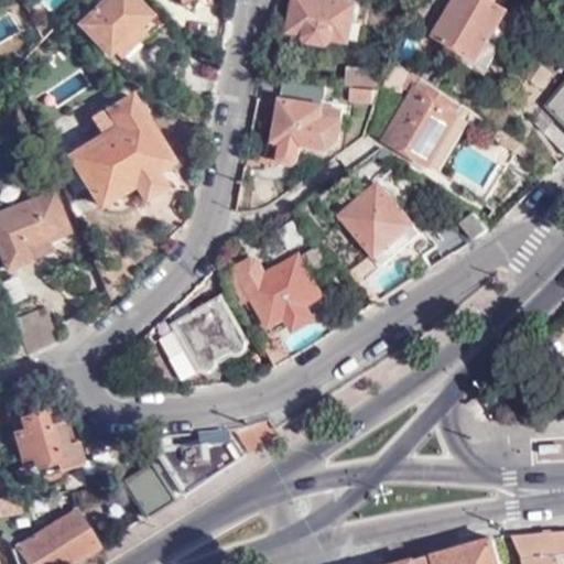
[(137,30),(148,17),(132,0),(108,0),(79,26),(107,55),(112,52),(119,58),(142,36),(137,30)]
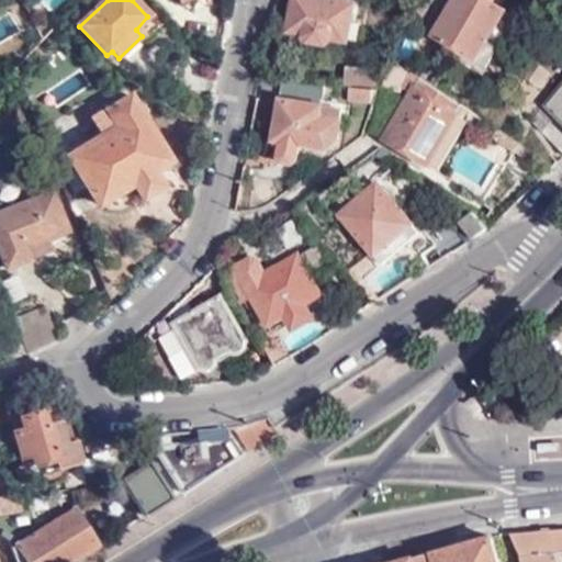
[(360,36),(362,20),(351,18),(353,2),(339,0),(295,0),(291,29),(308,31),(307,34),(310,38),(325,41),(330,38),(333,34),(348,37),(348,34),(360,36)]
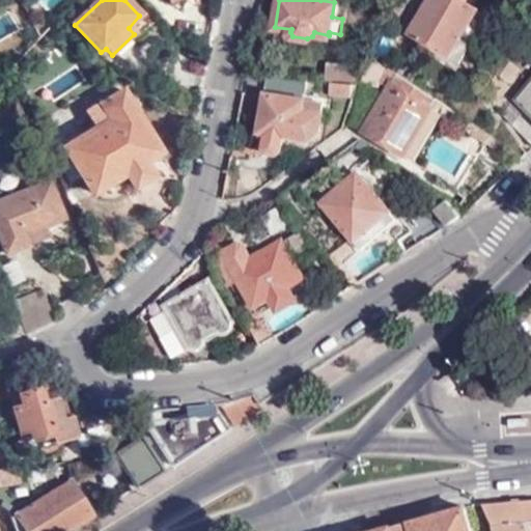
[(428,0),(409,33),(459,63),(487,18),(462,2),(463,0),(428,0)]
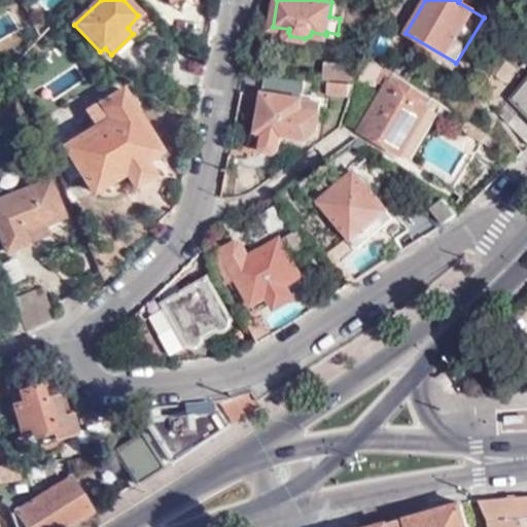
[(410,161),(443,105),(366,54),(358,78),(367,82),(371,76),(377,79),(381,71),(390,77),(360,130),(410,161)]
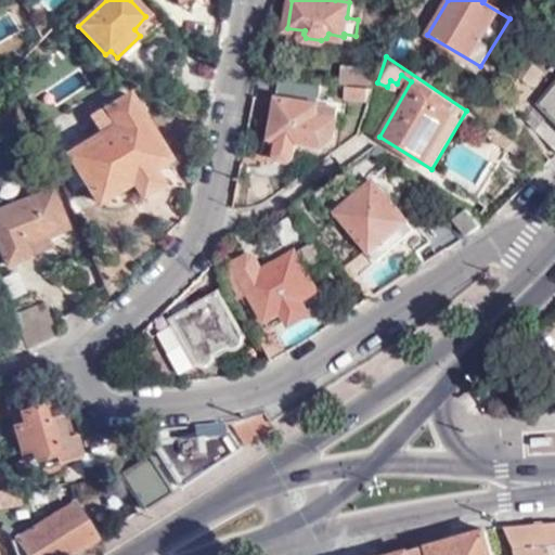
[(346,86),(372,87),(373,65),(343,63),(339,85),(346,86)]
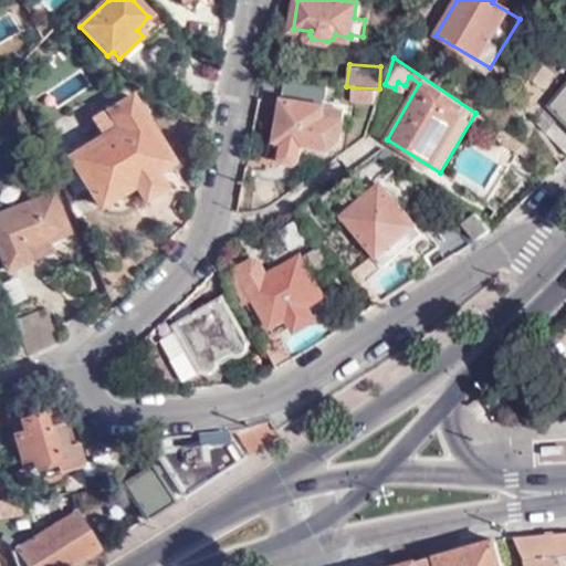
[(329,85),(286,83),(275,140),(282,142),(281,159),(284,163),(297,163),(301,161),(303,144),(332,148),(344,136),(348,102),(327,100),(329,85)]
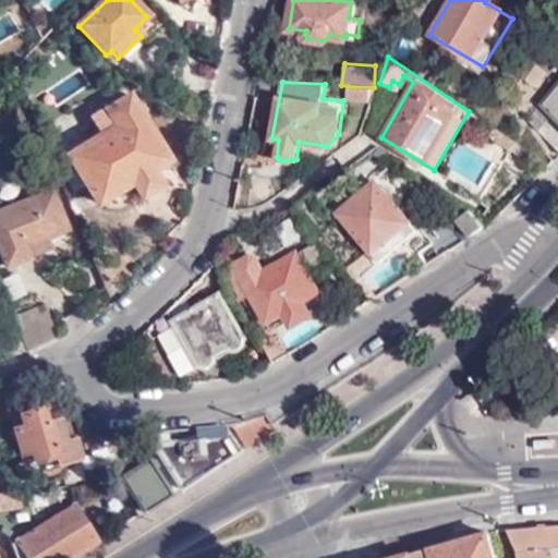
[(523,117),(557,149),(557,83),(544,101),(538,98),(523,117)]
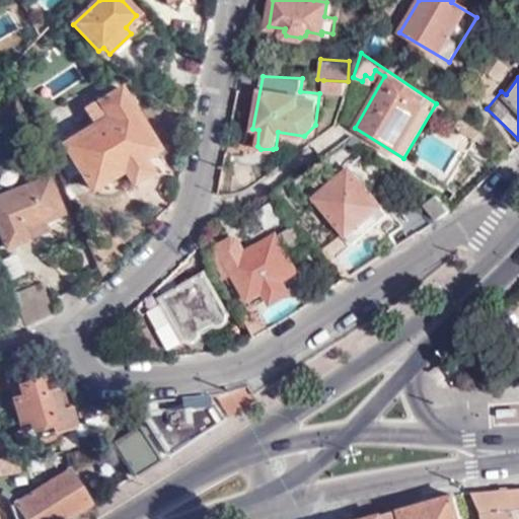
[(322,91),(343,93),(348,81),(323,80),(322,91)]
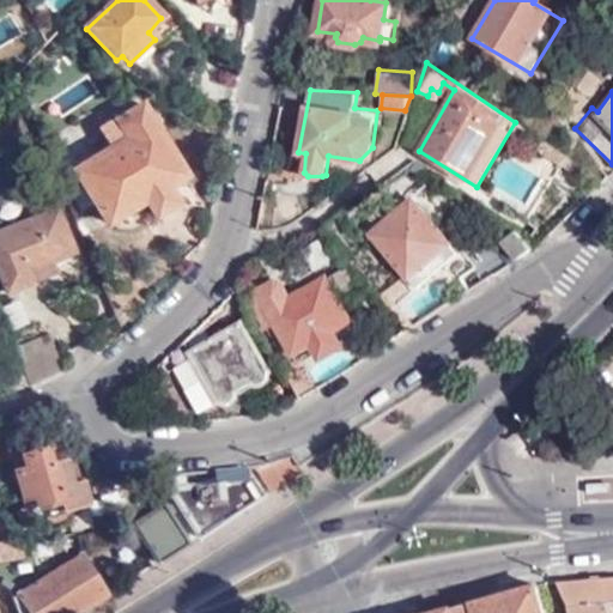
[(165,187),(186,176),(141,103),(101,127),(111,146),(74,170),(108,223),(145,200),(155,214),(175,202),(165,187)]
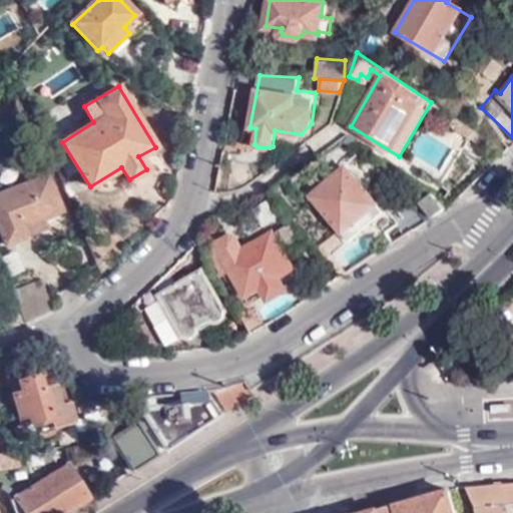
[(468,140),(474,132),(453,118),(447,126),(468,140)]
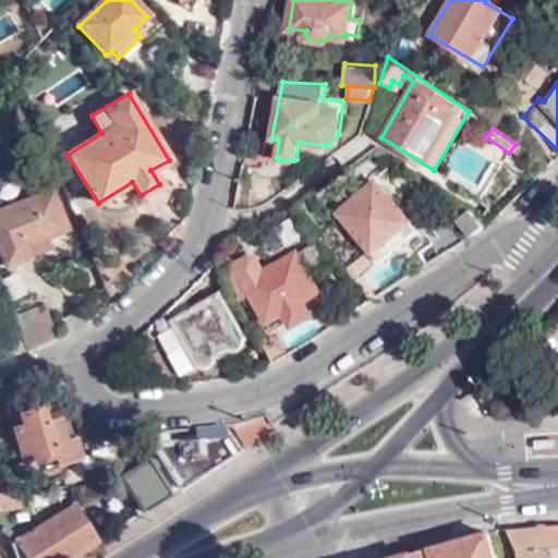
[(373,252),(409,221),(373,181),(337,213),(373,252)]
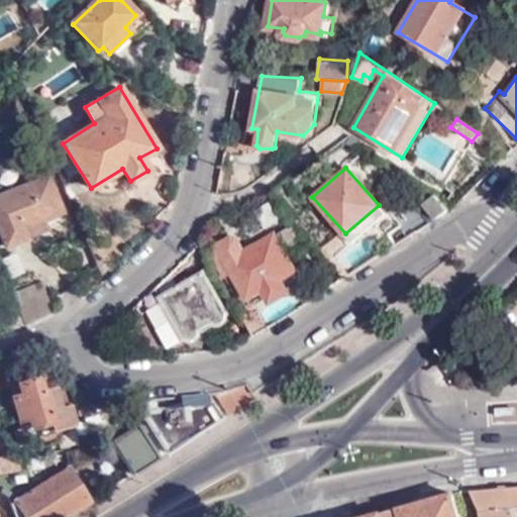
[(62,212),(47,176),(0,193),(0,232),(5,245),(27,237),(26,236),(58,222),(55,214),(62,212)]
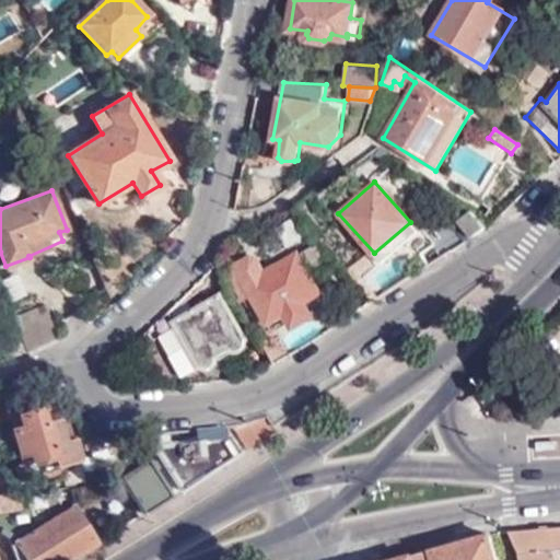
[(458,221),(473,236),(485,226),(470,210),(458,221)]
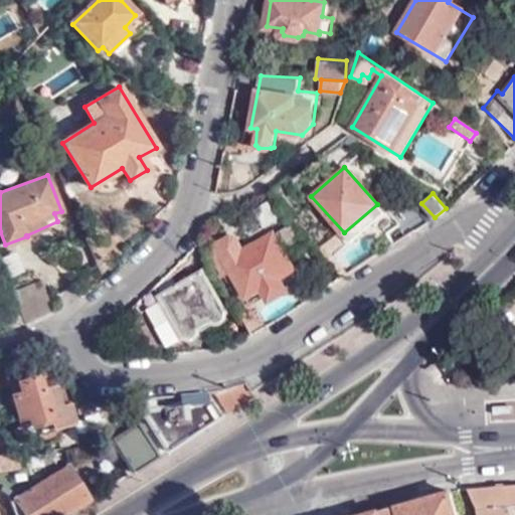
[(395,209),(415,231),(425,224),(431,220),(410,197),(395,209)]
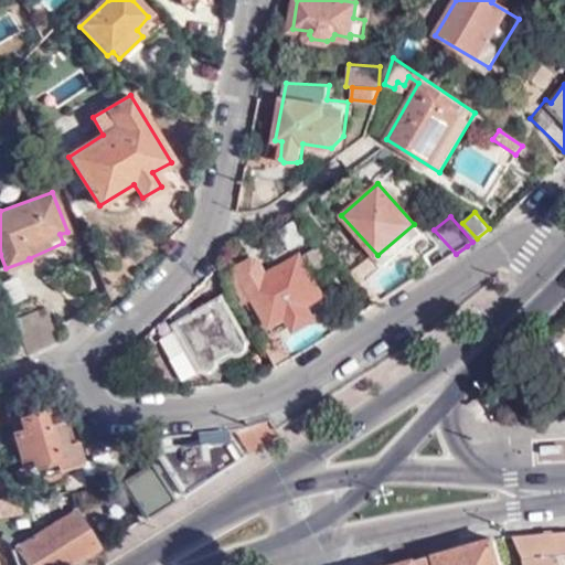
[(308,238),(296,221),(259,242),(272,260),(308,238)]
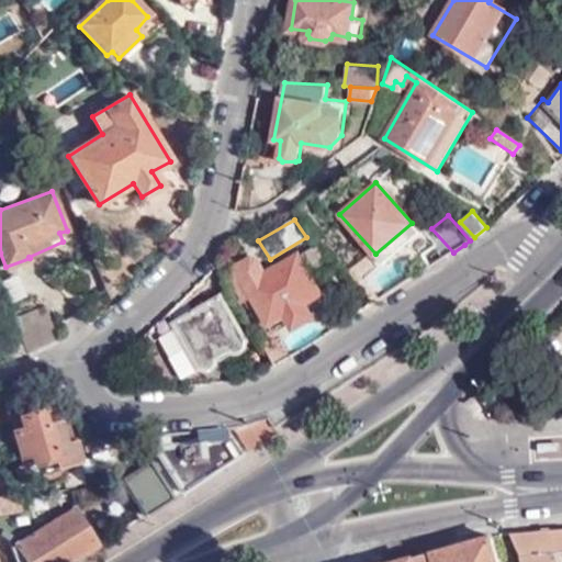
[(419,232),(412,223),(375,254),(383,263),(419,232)]
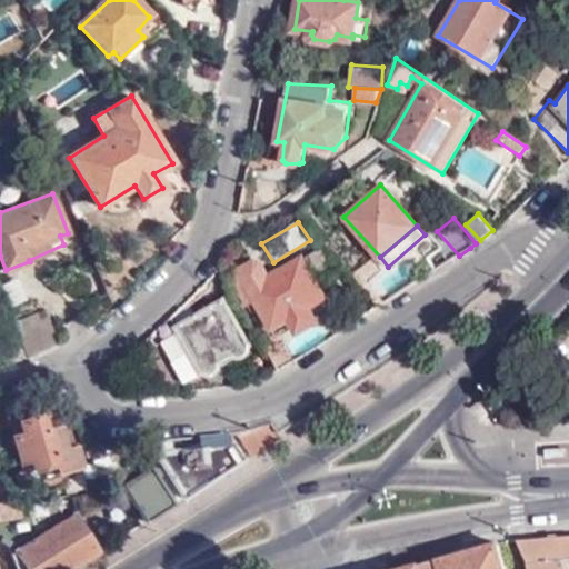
[(315,255),(303,261),(311,276),(322,268),(315,255)]
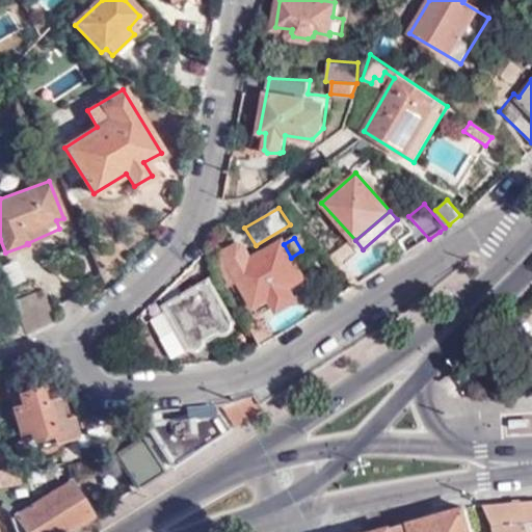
[(271,299),(281,314),(297,303),(288,289),(303,280),(291,258),(284,244),(282,242),(251,262),(242,247),(238,245),(224,254),(256,309),(271,299)]
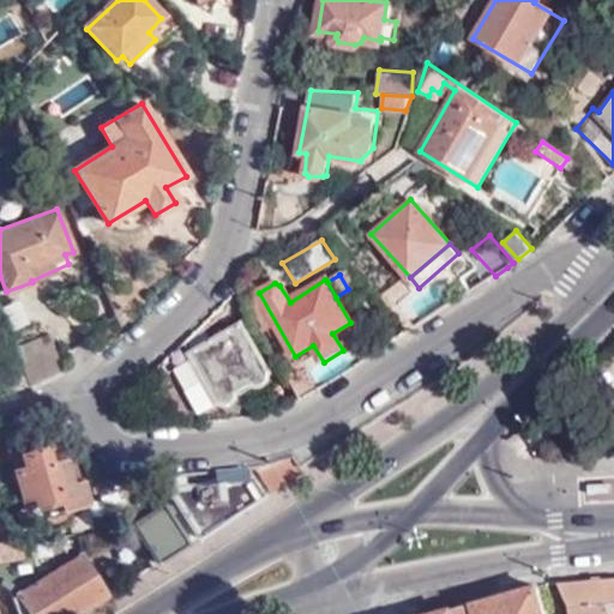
[(0,309),(10,333),(28,326),(18,302),(0,309)]
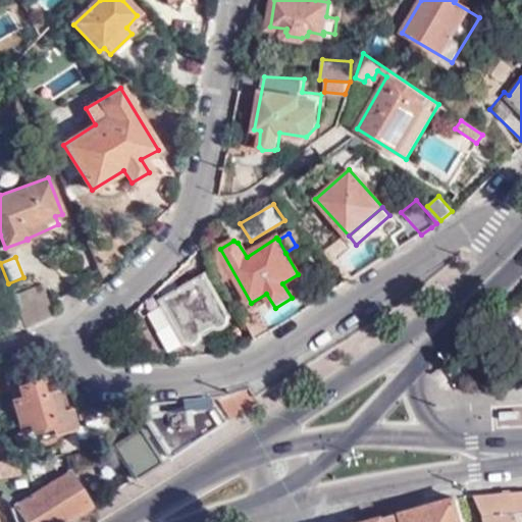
[(229,315),(204,273),(161,300),(187,342),(229,315)]
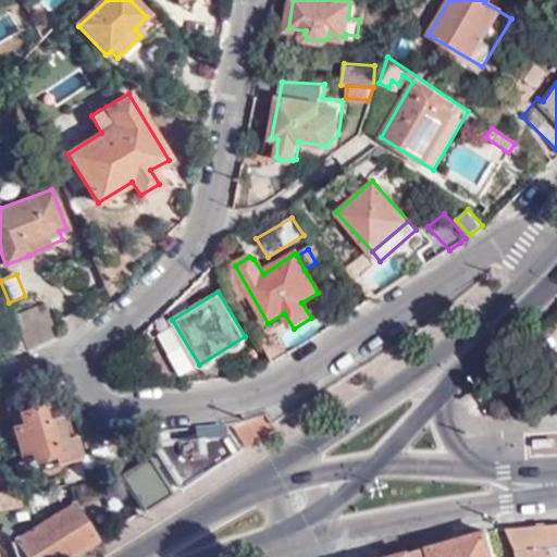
[(16,322),(24,344),(56,332),(47,299),(13,313),(16,322)]
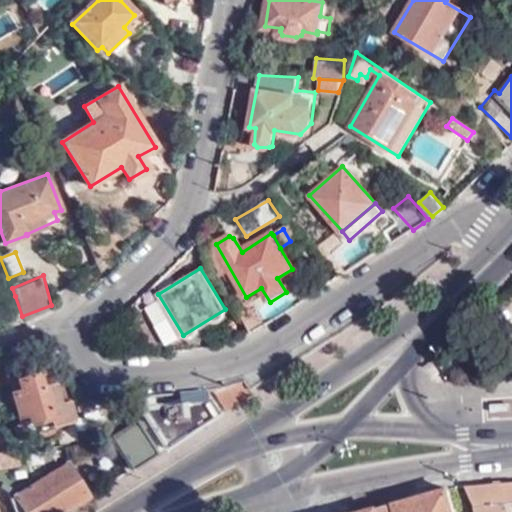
[(236,309),(250,333),(255,330),(263,326),(248,301),(236,309)]
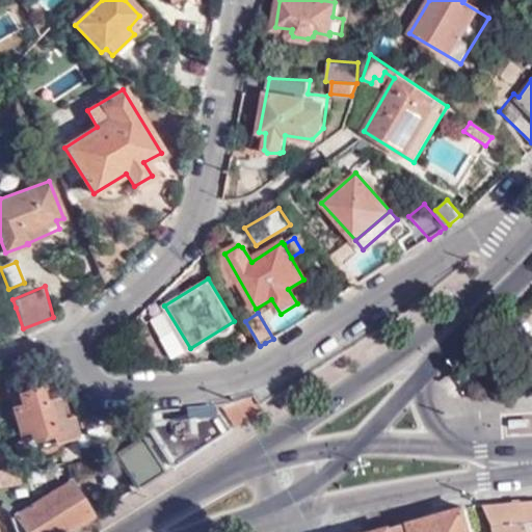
[(23,328),(25,334),(32,331),(54,321),(53,317),(23,328)]
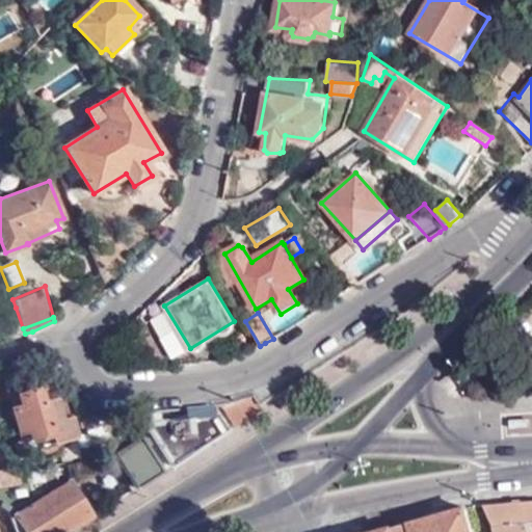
[(12,406),(21,436),(23,441),(25,443),(30,446),(33,446),(43,444),(43,446),(55,443),(54,440),(75,433),(69,414),(60,417),(54,395),(46,397),(43,386),(41,387),(38,378),(17,384),(19,393),(22,404),(12,406)]
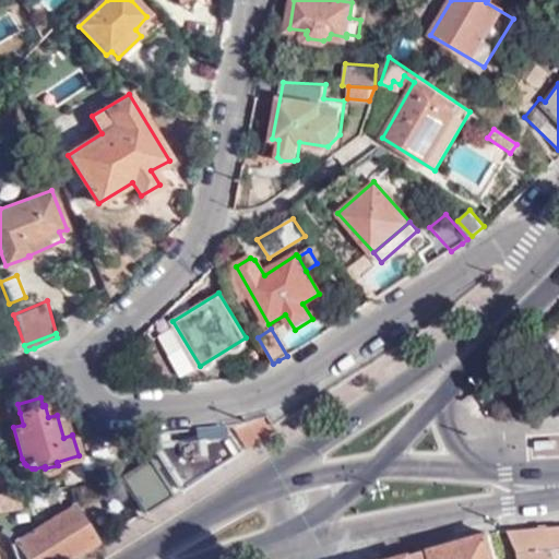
[(3,407),(6,416),(20,413),(18,404),(3,407)]
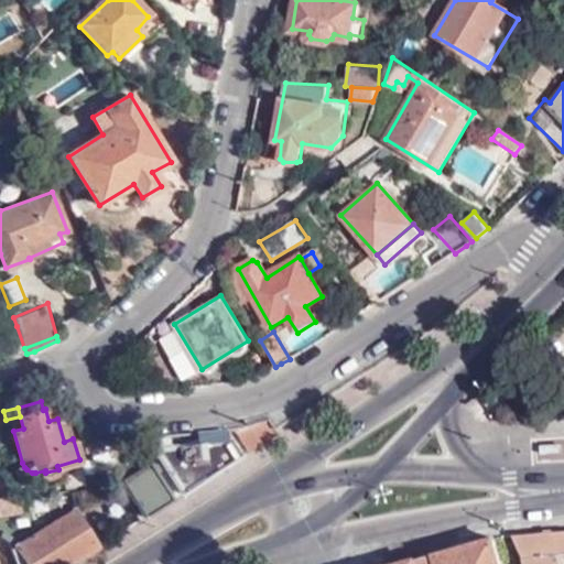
[(234,427),(248,451),(277,430),(269,418),(243,425),(234,427)]
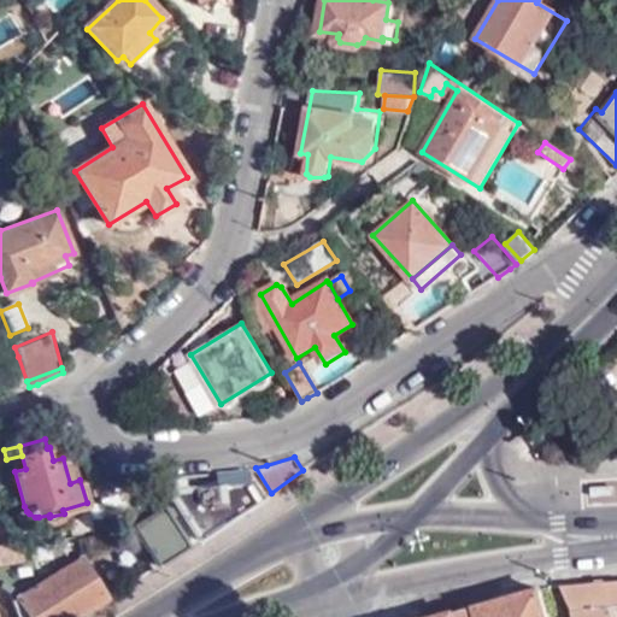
[(265,497),(253,479),(205,483),(204,476),(193,477),(194,486),(169,488),(200,539),(265,497)]
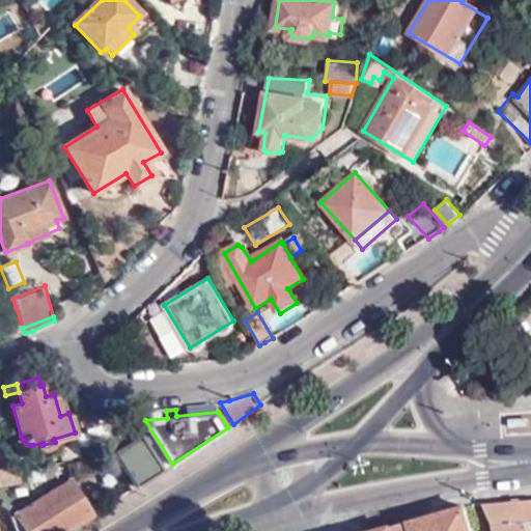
[(162,471),(140,435),(113,451),(135,486),(162,471)]
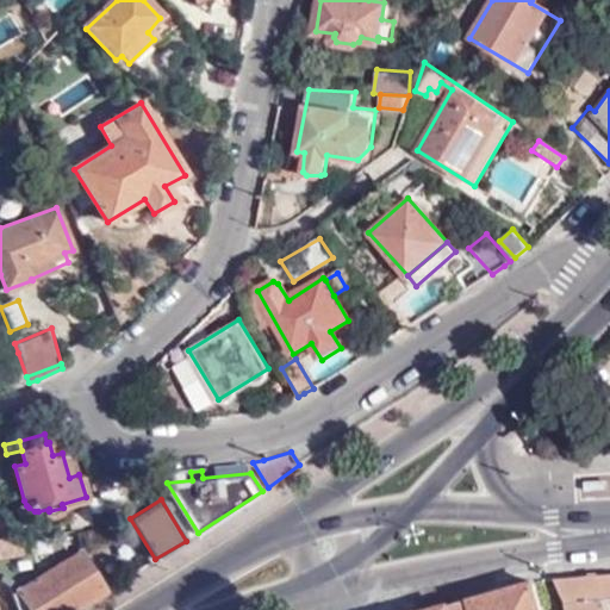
[(0,554),(30,548),(25,536),(1,540),(0,539),(0,554)]
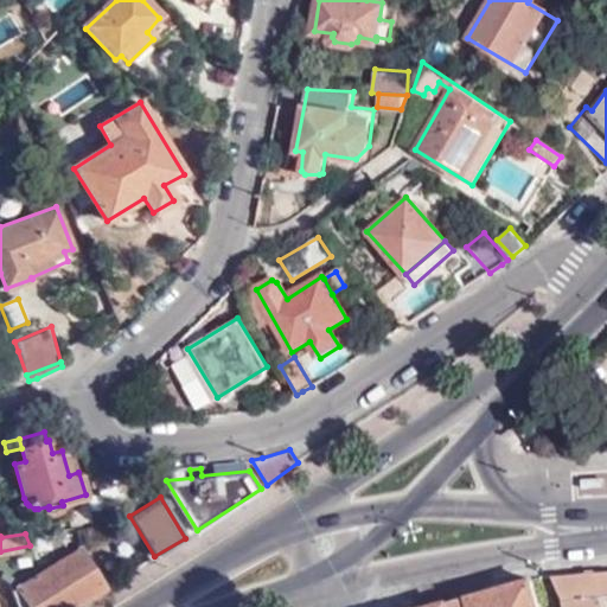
[(14,606),(71,606),(103,588),(80,547),(10,590),(14,606)]
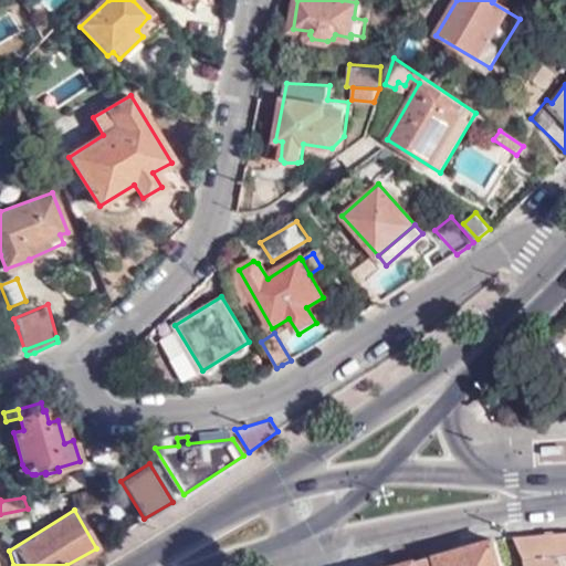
[(565,565),(565,532),(516,536),(526,565),(565,565)]
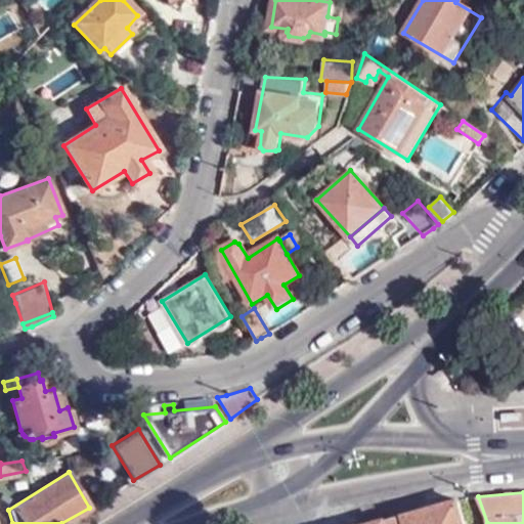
[(467,523),(460,499),(373,523),(467,523)]
